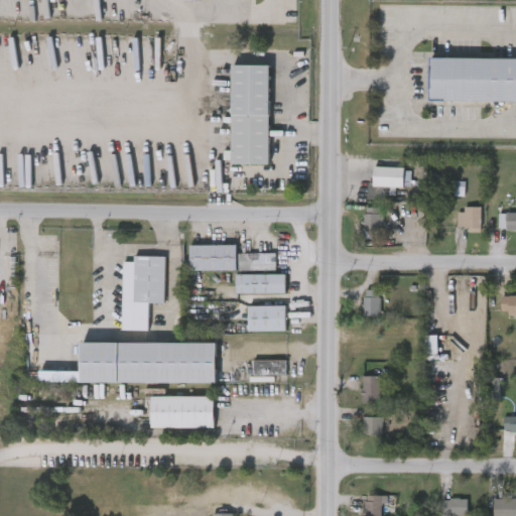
[(431,57),(515,58),(515,101),(430,100),(431,57)]
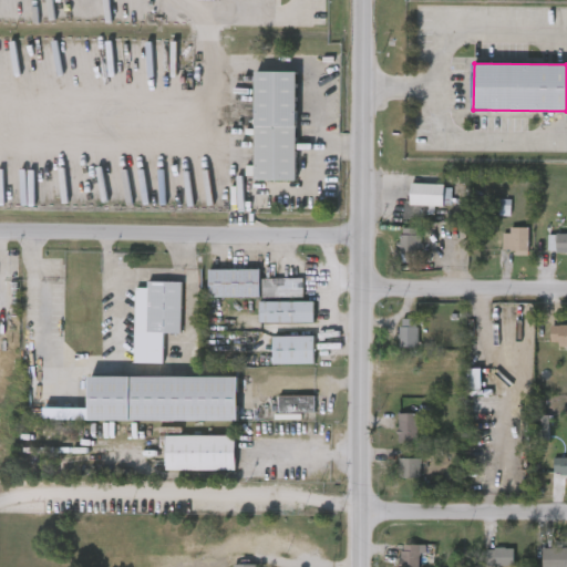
[(254,72),(296,72),(295,182),(254,182),(254,72)]
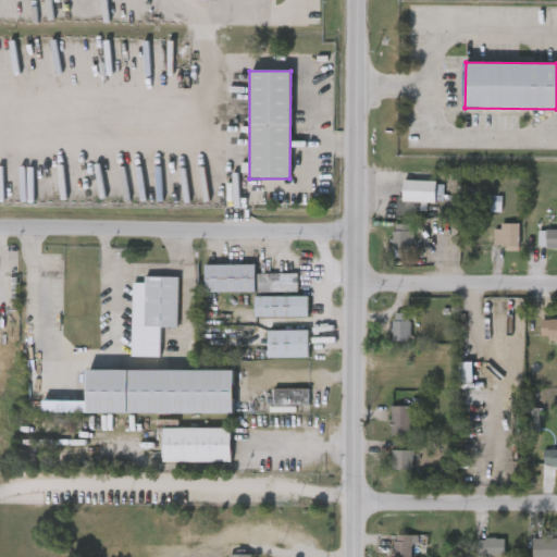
[(436,181),(436,202),(404,202),(404,181),(436,181)]
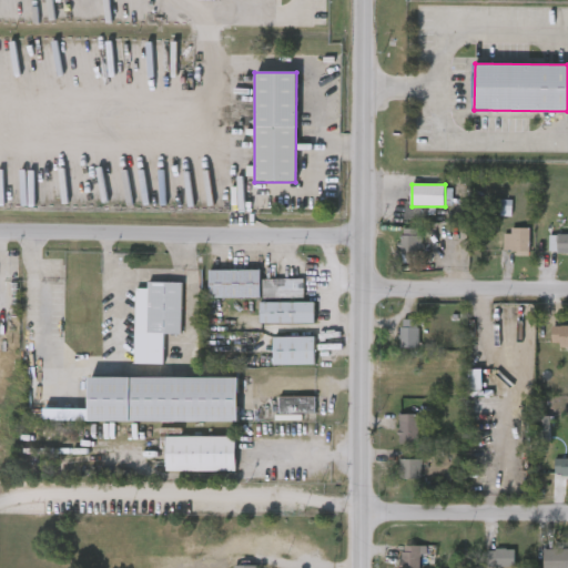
[(421,255),(399,255),(399,230),(421,230),(421,255)]
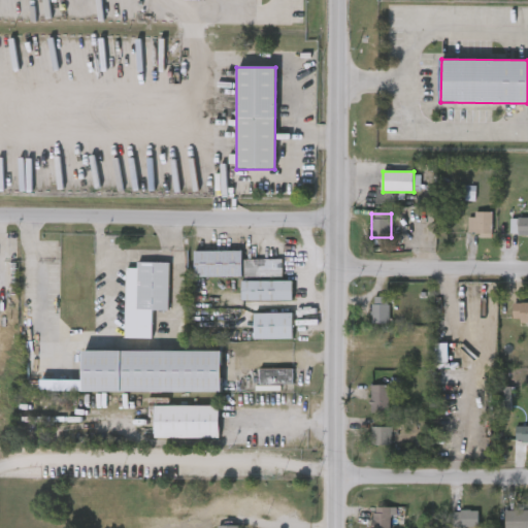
[(467,213),(490,213),(490,234),(467,234),(467,213)]
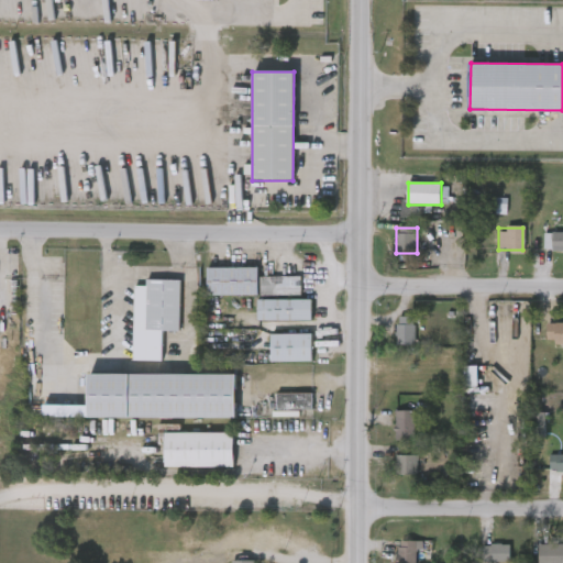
[(562,251),(543,251),(543,233),(562,233),(562,251)]
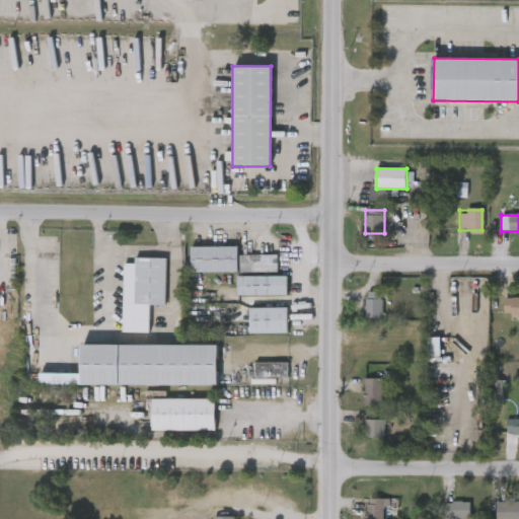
[(191,273),(191,247),(237,247),(237,255),(275,255),(276,273),(191,273)]
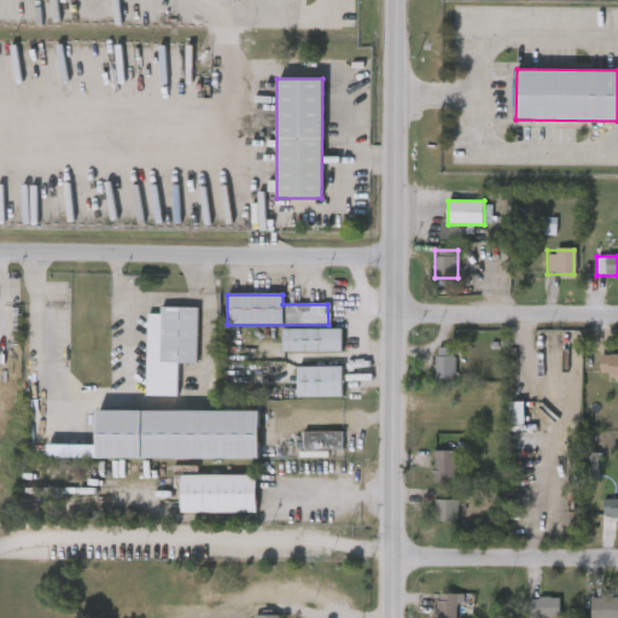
[(196,363),(178,362),(176,396),(144,396),(145,313),(159,314),(159,307),(197,308),(196,363)]
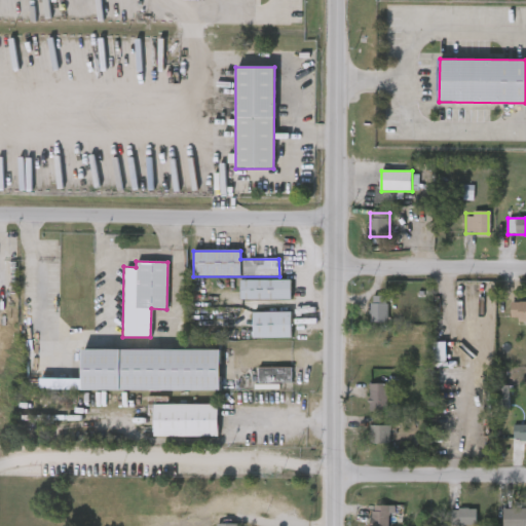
[(290,299),(241,299),(241,280),(290,280),(290,299)]
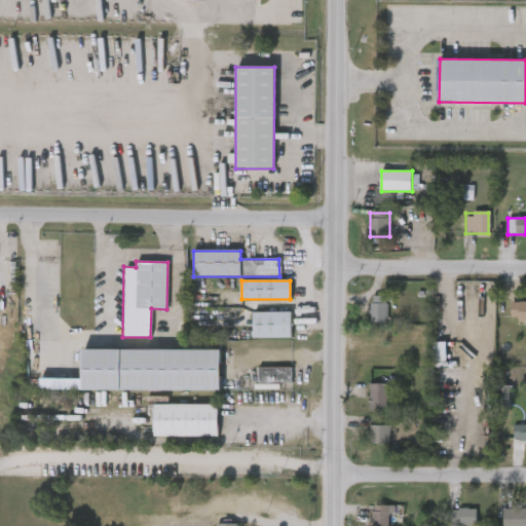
[(386,323),(369,323),(369,296),(386,296),(386,323)]
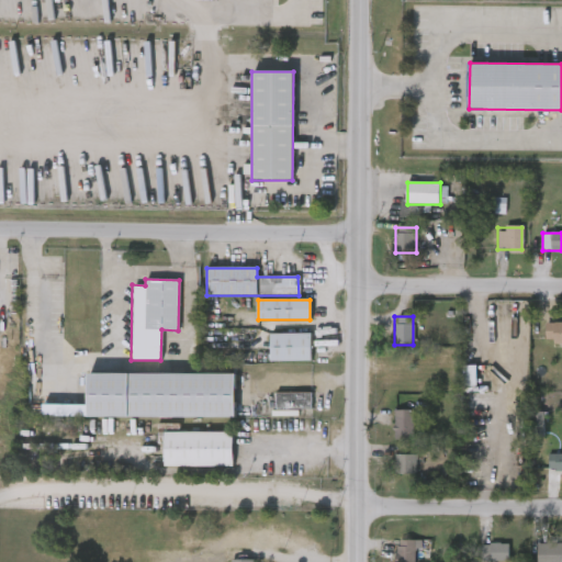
[(561,324),(561,344),(546,344),(546,324),(561,324)]
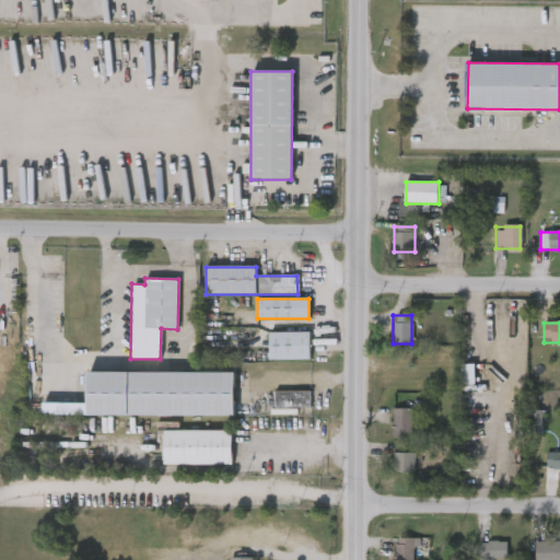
[(269,359),(269,333),(311,333),(311,359),(269,359)]
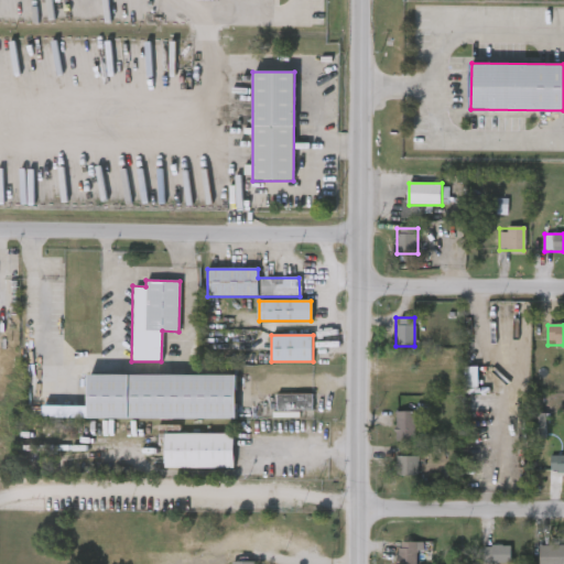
[(465,367),(465,388),(479,388),(479,368),(465,367)]
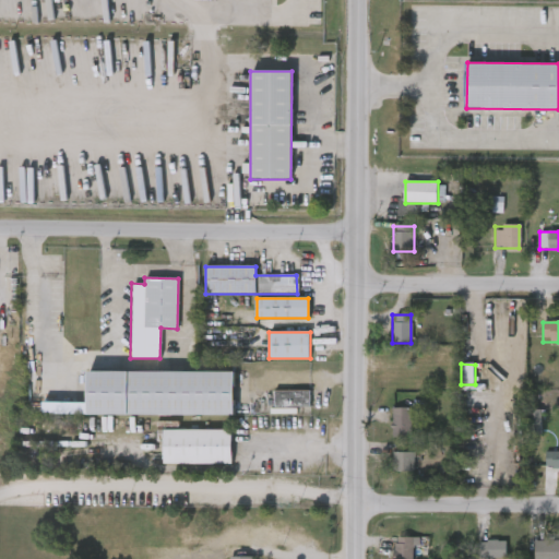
[(236,371),(236,415),(90,414),(90,370),(236,371)]
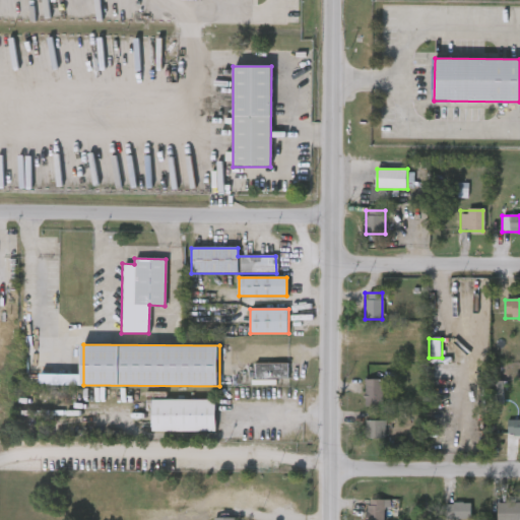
[(287,379),(253,379),(253,363),(287,363),(287,379)]
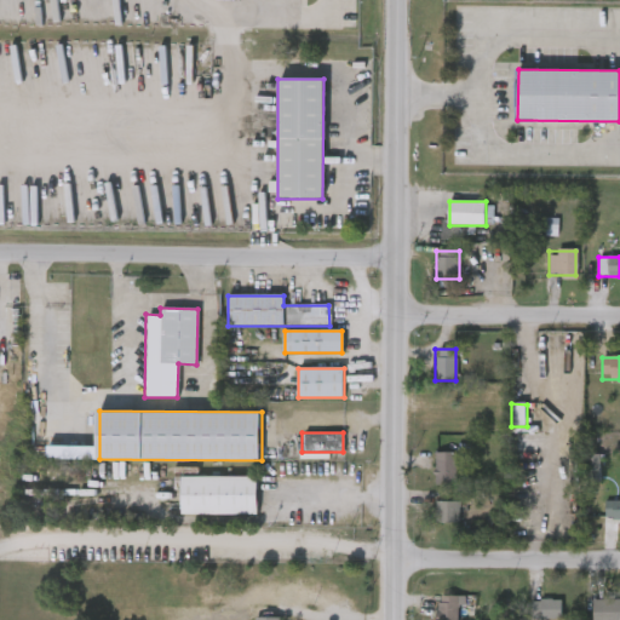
[(435,484),(435,452),(455,452),(455,484),(435,484)]
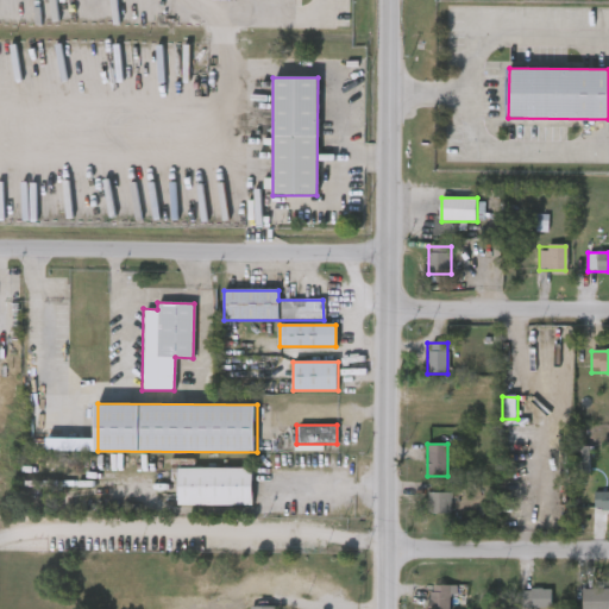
[(251,468),(251,506),(179,506),(179,468),(251,468)]
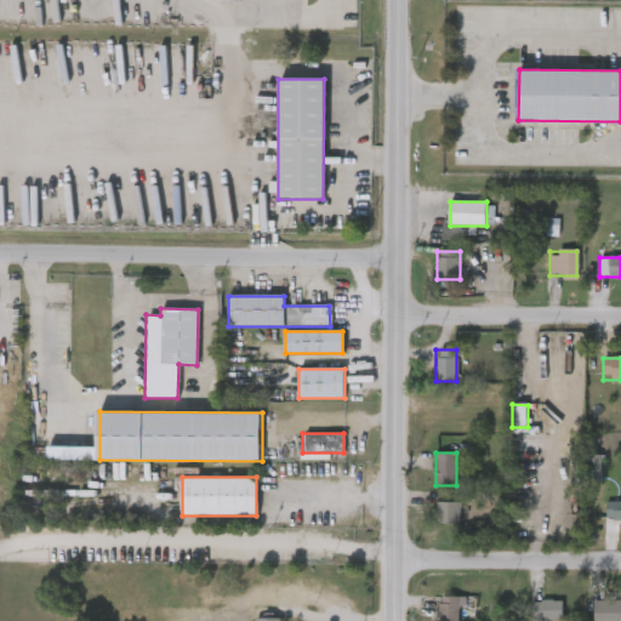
[(434,523),(434,502),(460,502),(460,523),(434,523)]
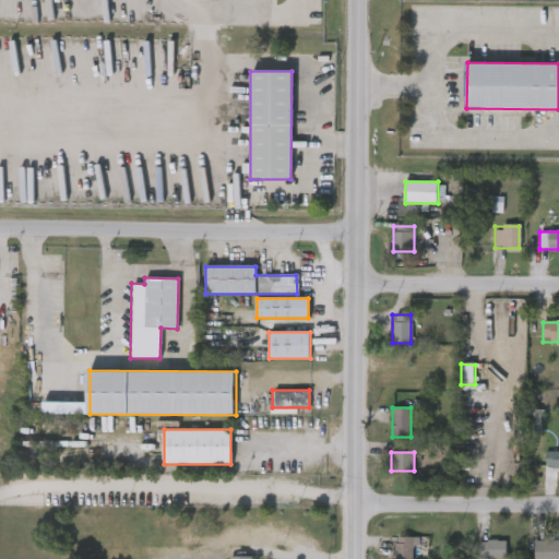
[(558,468),(545,468),(545,452),(558,452),(558,468)]
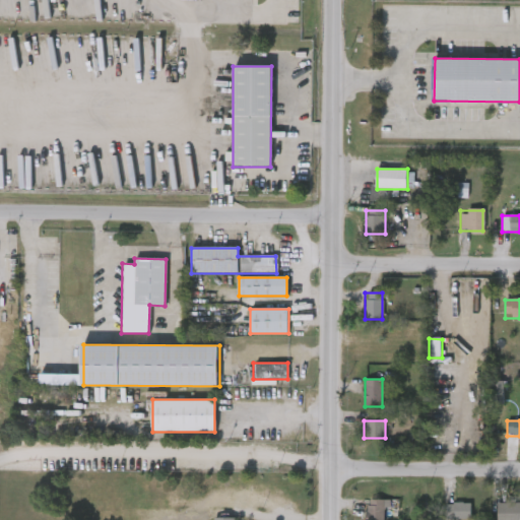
[(367,519),(367,500),(393,500),(393,519),(367,519)]
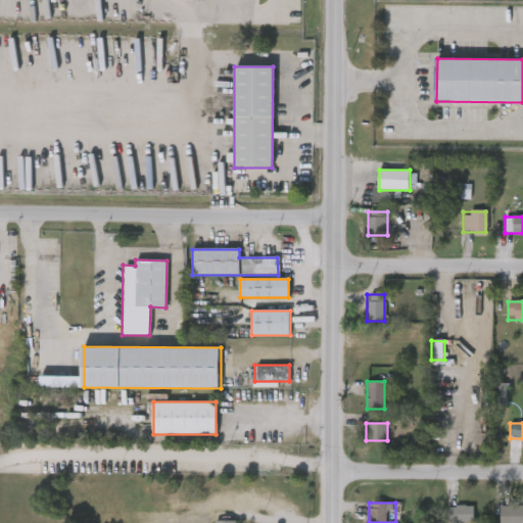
[(522,506),(522,522),(500,522),(500,506),(522,506)]
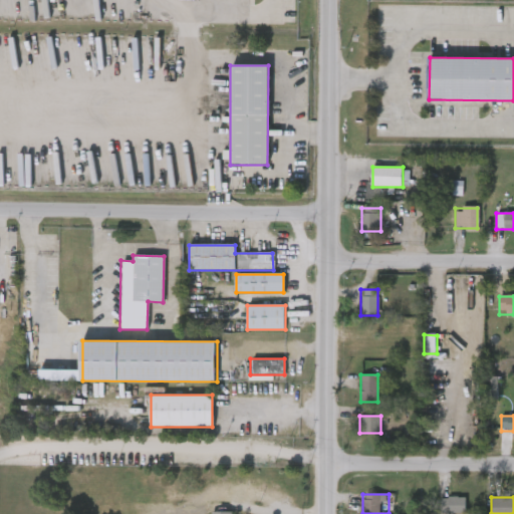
[(465,498),(465,513),(440,513),(440,498),(465,498)]
